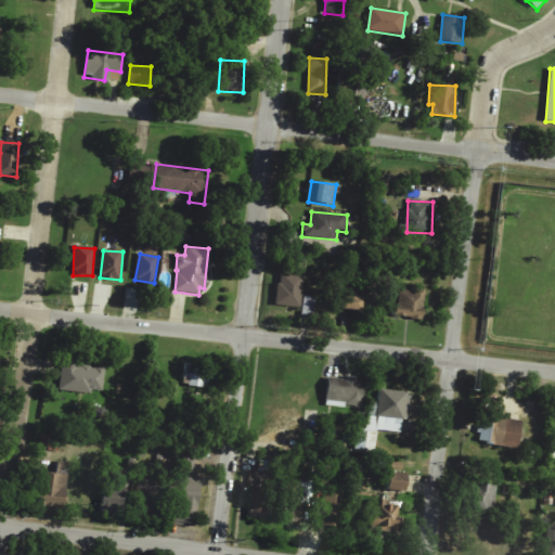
[(275,307),(300,309),(304,276),(280,274),(275,307)]
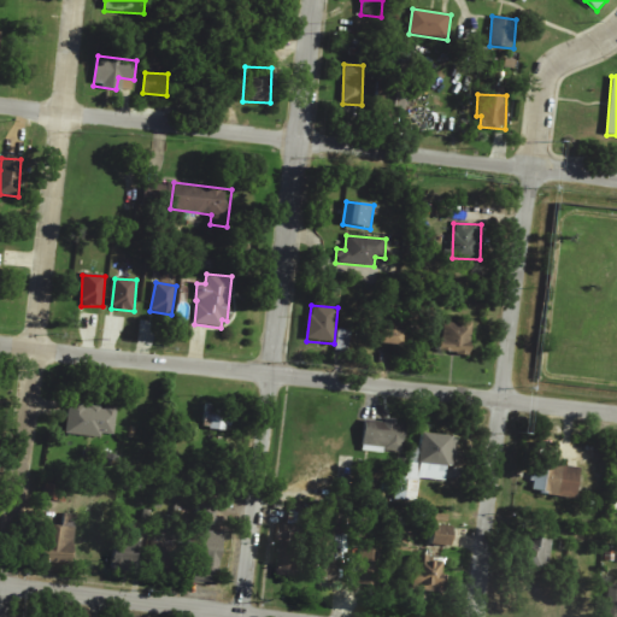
[(442,321),(441,356),(471,357),(472,322),(442,321)]
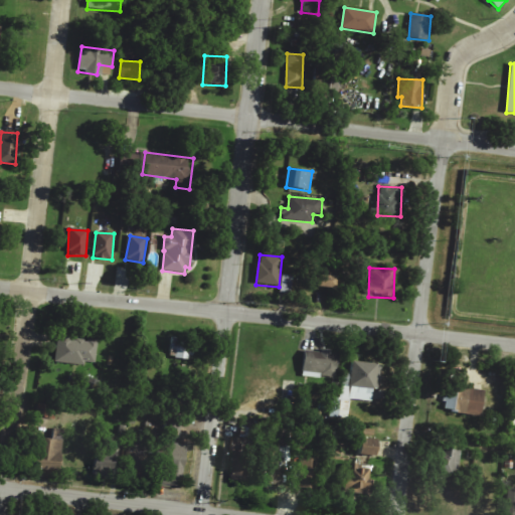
[(280,294),(292,294),(293,276),(281,276),(280,294)]
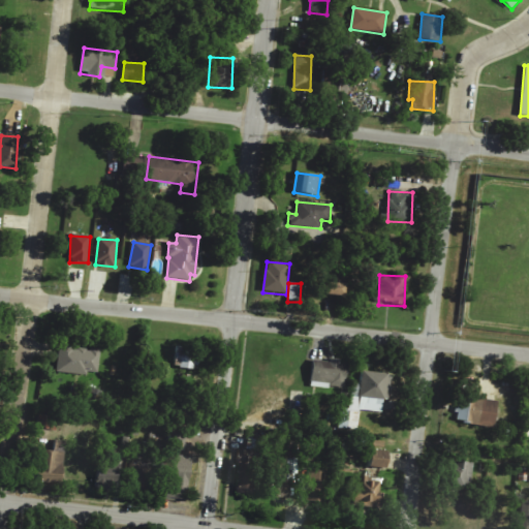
[(345,298),(346,285),(327,283),(325,296),(345,298)]
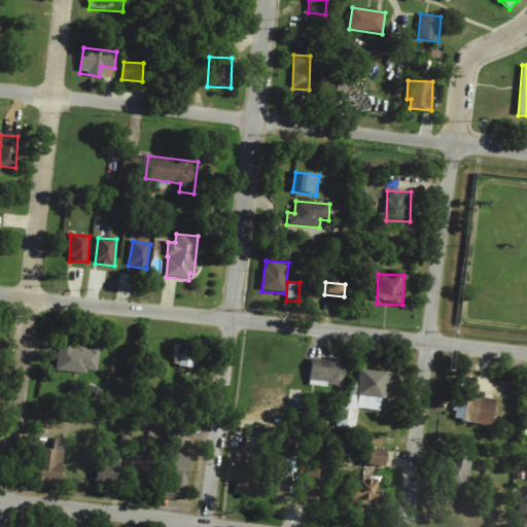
[(98,374),(100,348),(59,345),(57,371),(98,374)]
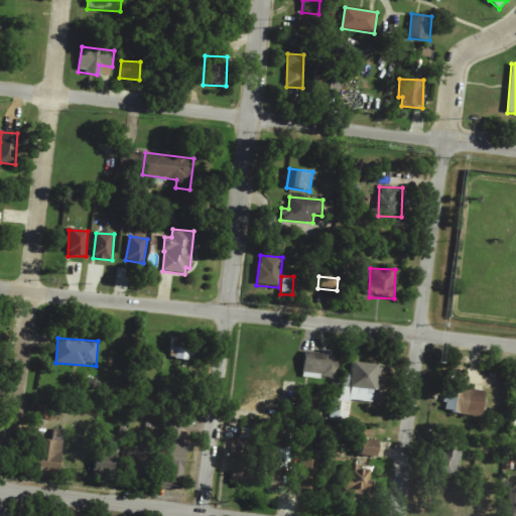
[(195,344),(170,343),(169,359),(194,361),(195,344)]
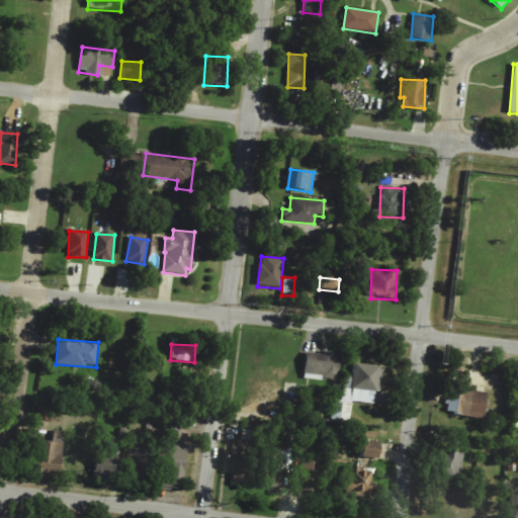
[(341,355),(323,353),(323,354),(306,353),(304,379),(339,381),(341,355)]
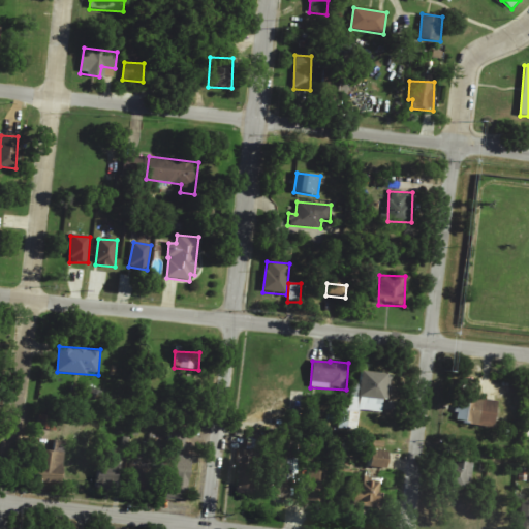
[(358,431),(359,411),(382,413),(383,400),(390,400),(393,375),(361,373),(360,386),(351,385),(349,409),(340,408),(338,429),(358,431)]
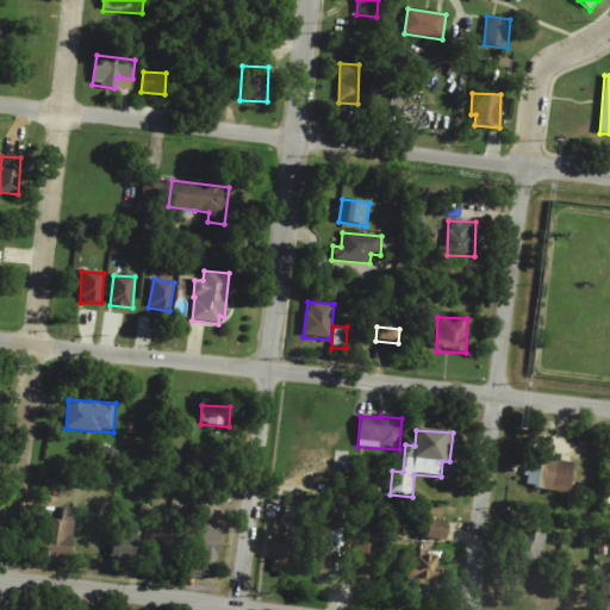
[(529,460),(527,489),(571,492),(574,465),(529,460)]
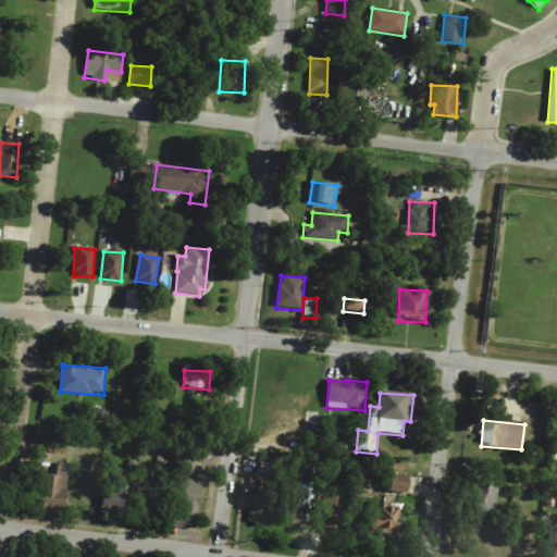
[(168,462),(158,465),(160,474),(170,472),(168,462)]
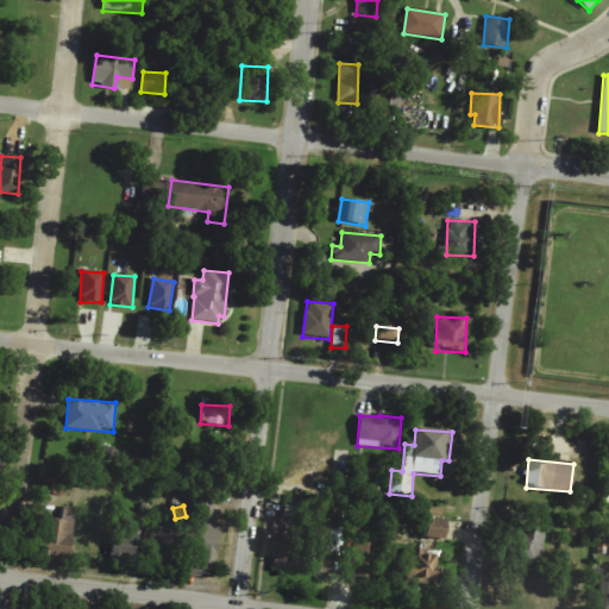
[(49,558),(73,559),(75,509),(62,508),(62,521),(50,521),(49,558)]
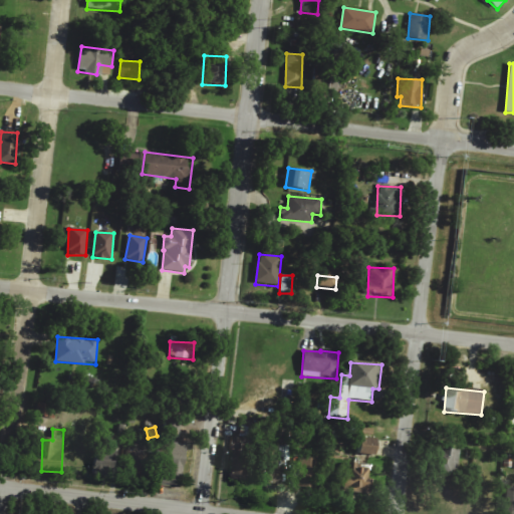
[(290,431),(279,430),(278,445),(266,444),(263,482),(278,484),(280,458),(288,458),(290,431)]
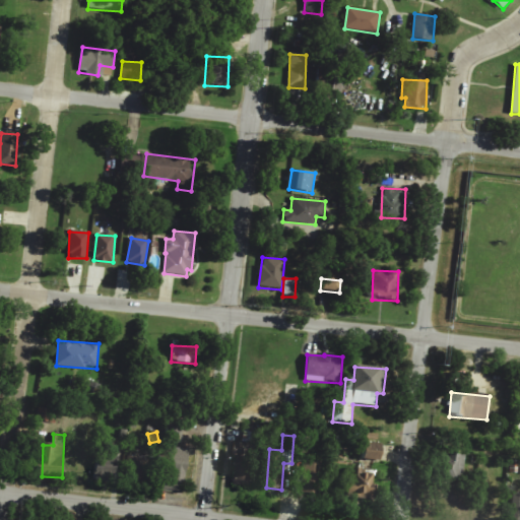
[(381,461),(381,444),(365,444),(364,461),(381,461)]
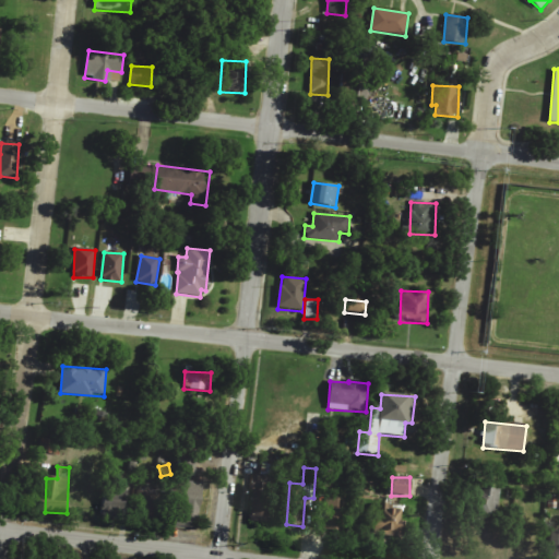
[(203,485),(174,479),(168,523),(197,527),(203,485)]
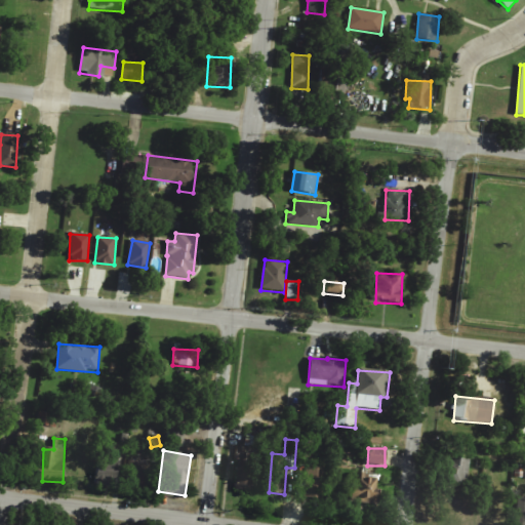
[(94,483),(114,487),(120,458),(101,454),(94,483)]
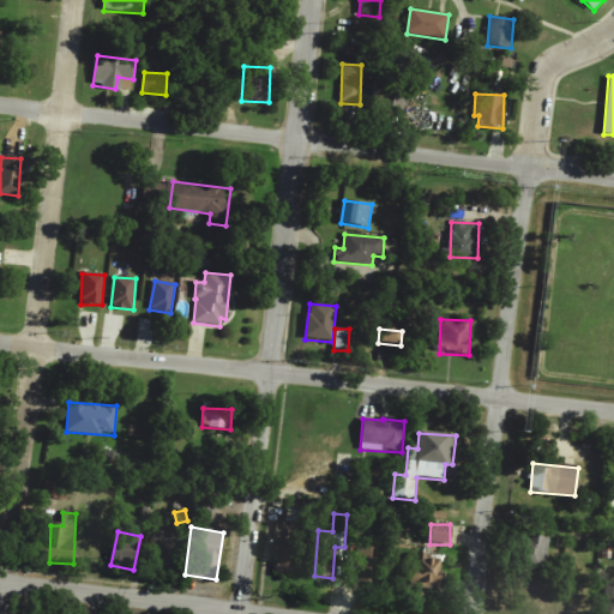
[(528,564),(548,565),(548,537),(529,536),(528,564)]
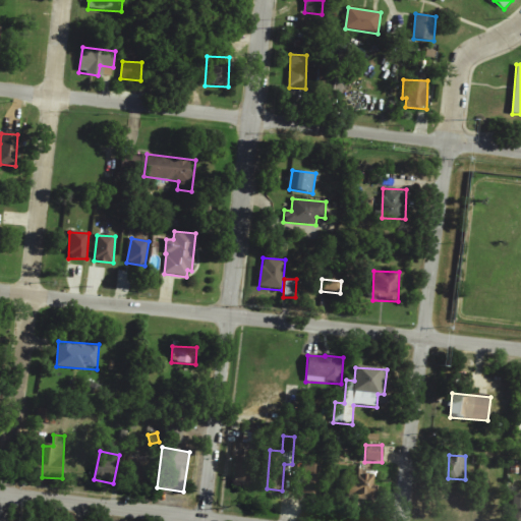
[(251,487),(252,458),(235,457),(234,486),(251,487)]
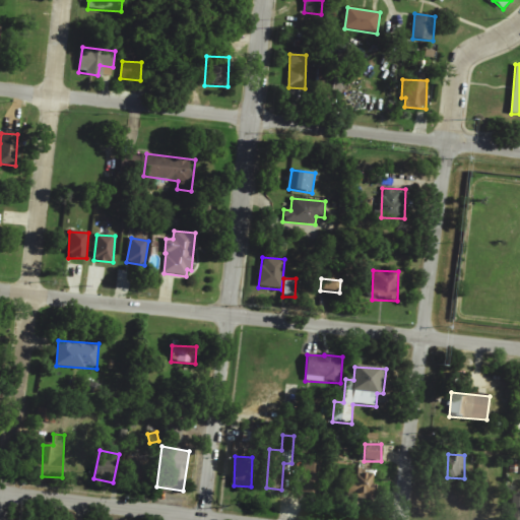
[(146,458),(128,458),(127,481),(146,481),(146,458)]
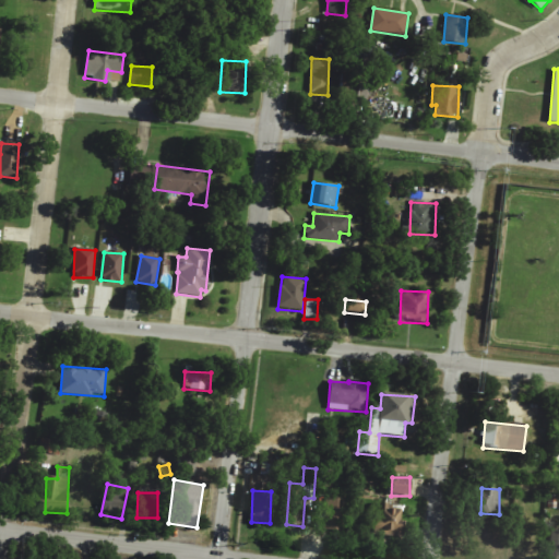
[(346,499),(325,499),(324,532),(345,532),(346,499)]
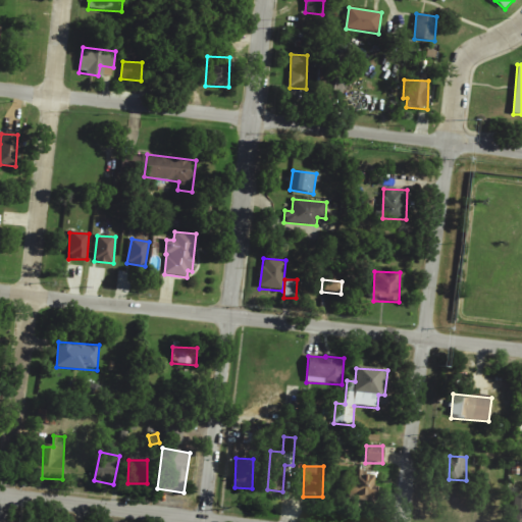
[(375,503),(377,475),(361,474),(362,471),(351,471),(349,501),(375,503)]
